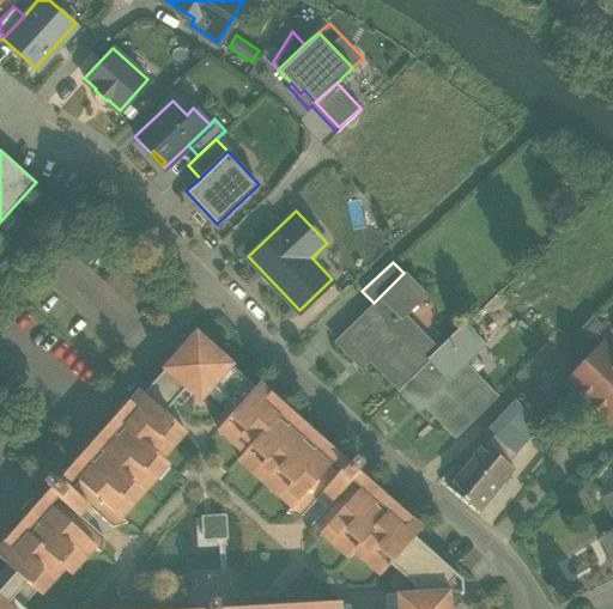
[(374,303),(335,340),(351,357),(359,348),(399,388),(438,348),(405,312),(424,293),(405,273),(404,273),(374,303)]
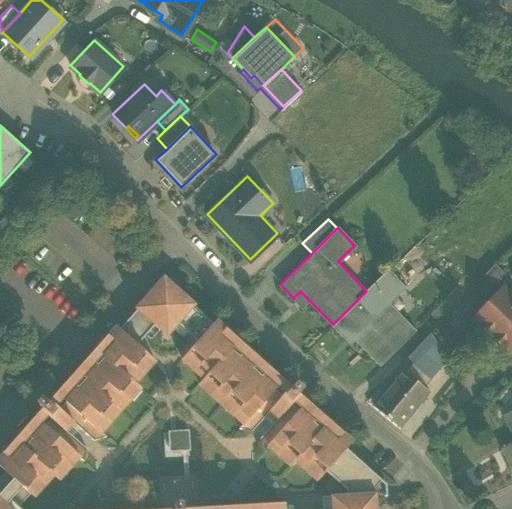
[(494,262),(472,286),(483,295),(504,272),(494,262)]
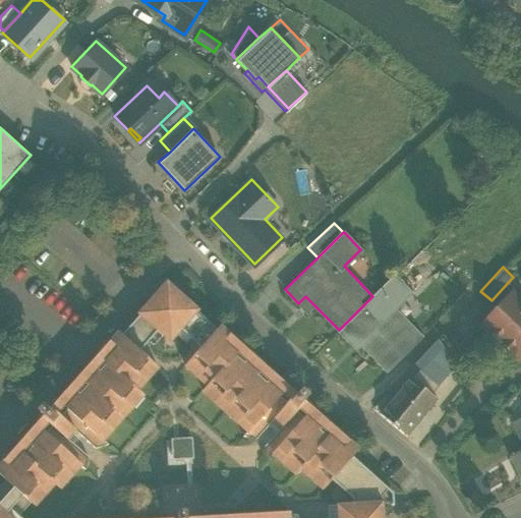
[(372,296),(339,330),(348,339),(352,335),(387,370),(404,353),(414,343),(413,342),(421,334),(395,307),(411,292),(394,275),(372,296)]
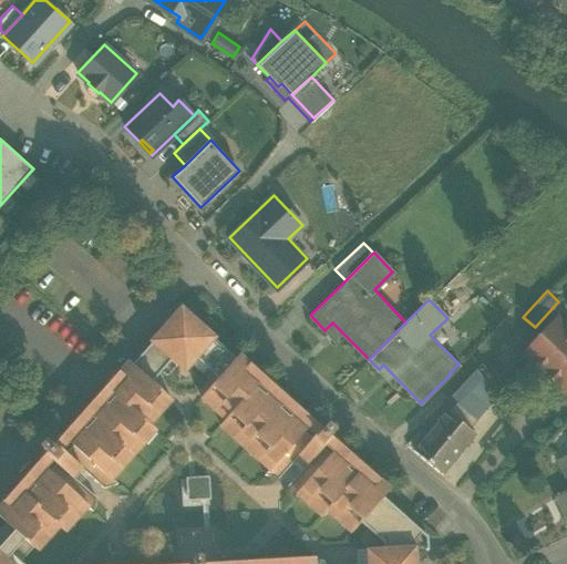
[(194,318),(181,307),(169,319),(167,318),(148,339),(151,341),(132,362),(152,379),(171,358),(176,363),(193,362),(197,357),(218,376),(236,357),(215,337),(216,336),(195,316),(194,318)]
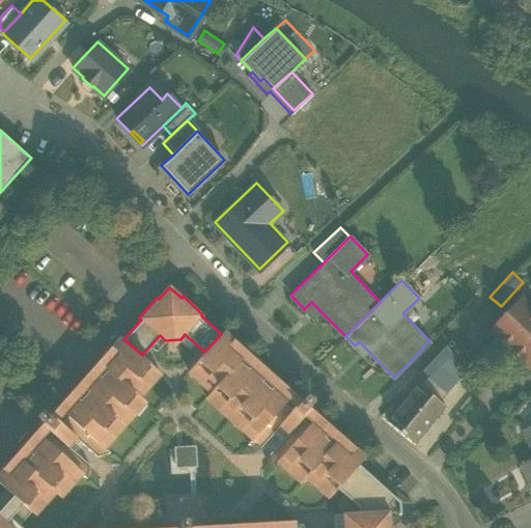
[(521,296),(490,329),(500,339),(505,344),(509,348),(530,324),(530,305),(521,296)]
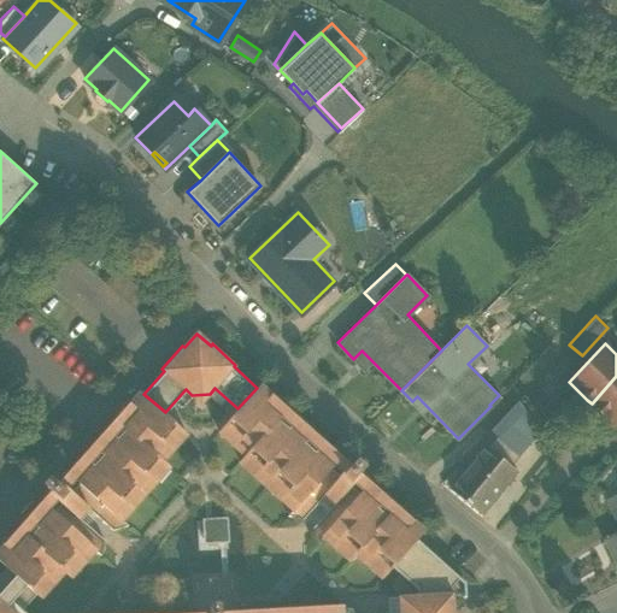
[(616,376),(592,404),(595,407),(595,408),(601,413),(615,425),(616,422),(616,376)]
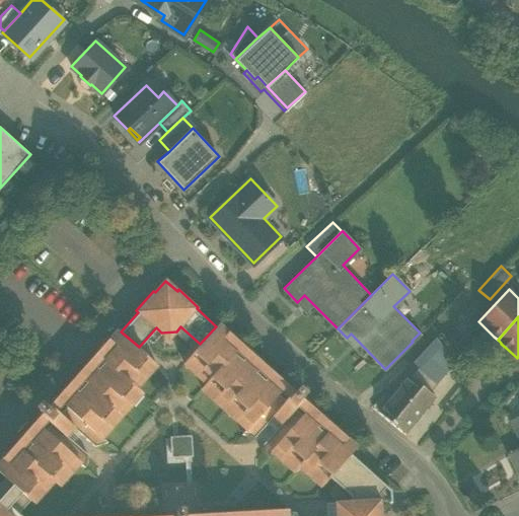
[(356,447),(301,398),(306,392),(299,386),(294,392),(218,324),(216,326),(200,344),(183,362),(206,381),(202,387),(246,427),(241,433),(254,435),(274,414),(282,421),(263,443),(267,455),(272,450),(295,470),(299,464),(321,485),(329,475),(350,452),(356,447)]
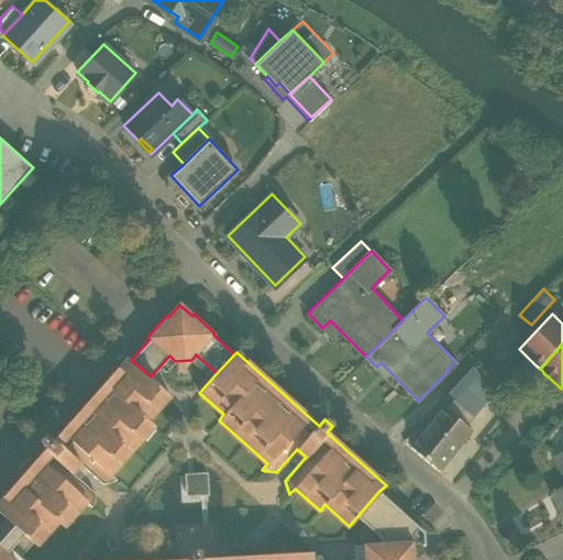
[(129,358),(55,441),(48,436),(42,442),(48,449),(0,502),(0,511),(6,516),(33,540),(36,544),(58,519),(64,525),(86,501),(92,505),(95,491),(72,471),(79,462),(102,482),(117,478),(111,473),(154,424),(148,418),(169,394),(151,376),(131,360),(129,358)]
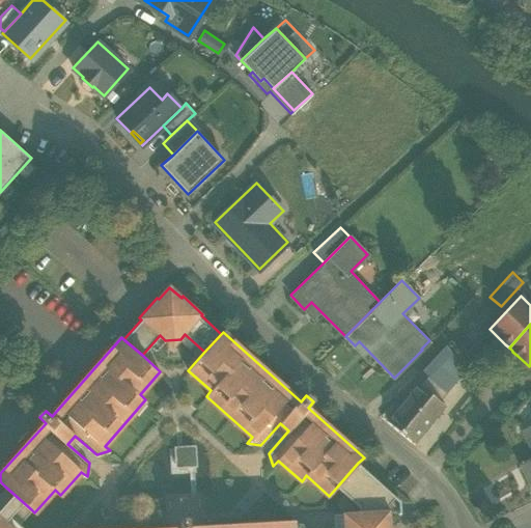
[(422,350),(412,360),(422,369),(440,351),(429,340),(421,349),(422,350)]
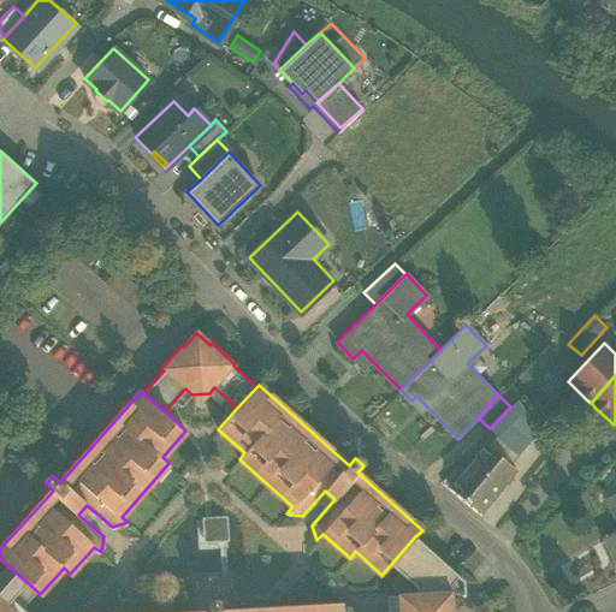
[(522,406),(487,445),(496,451),(503,443),(516,453),(538,428),(522,406)]
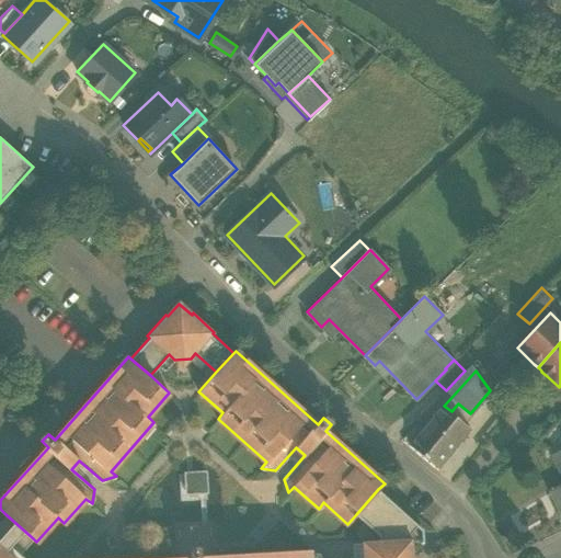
[(443,405),(410,444),(437,467),(470,428),(451,411),(444,406),(443,405)]
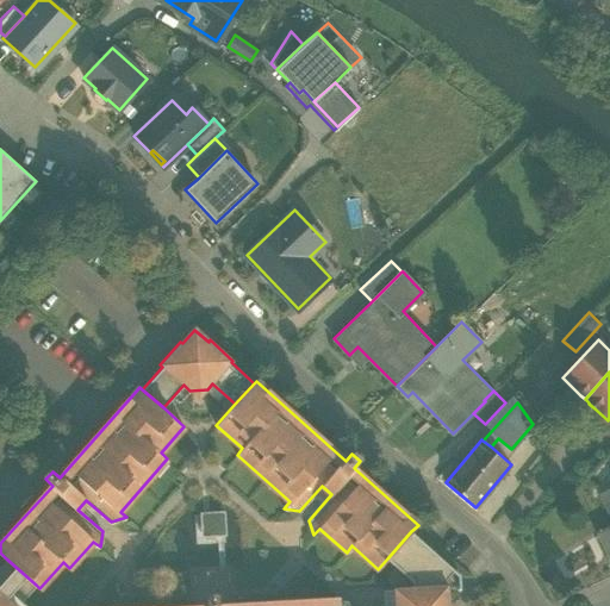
[(609,488),(599,494),(609,516),(609,488)]
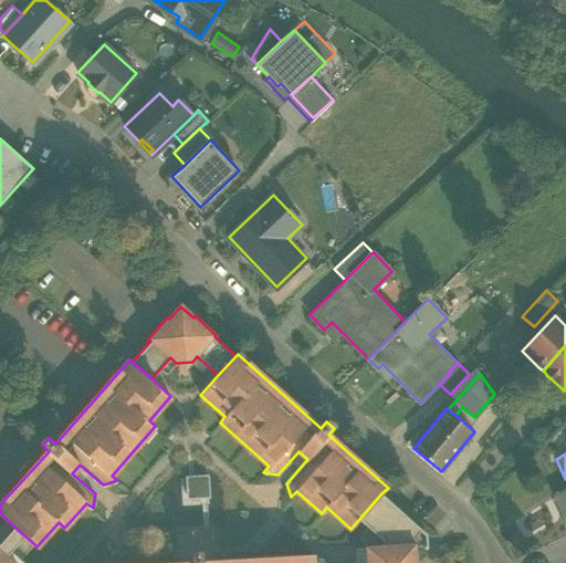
[(207,475),(180,476),(181,503),(209,501),(207,475)]
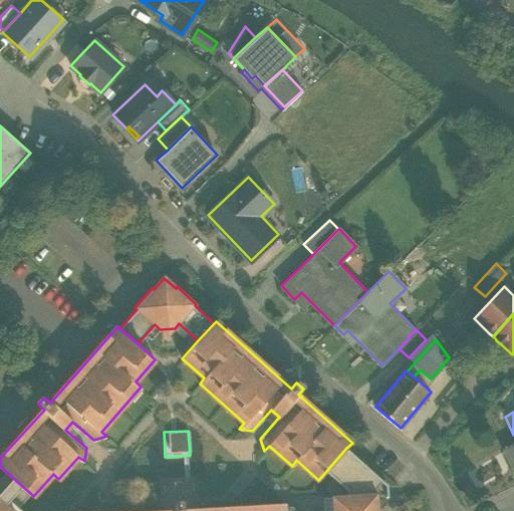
[(513,443),(504,448),(513,468),(513,443)]
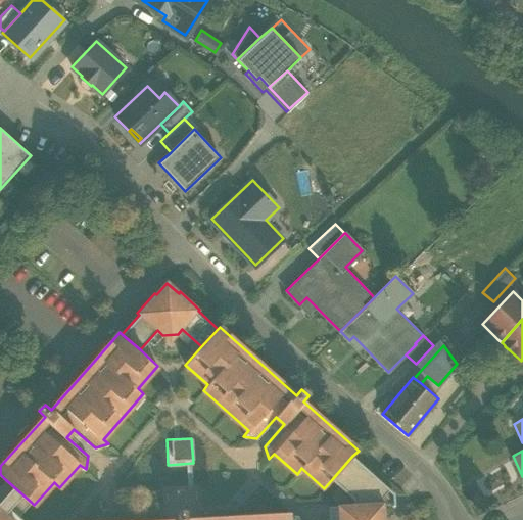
[(328,519),(384,519),(384,505),(394,505),(393,492),(352,456),(332,479),(353,498),(353,503),(328,505),(328,519)]
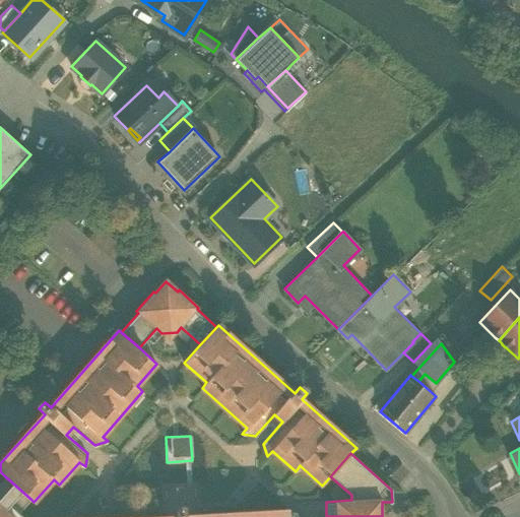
[(0,498),(0,516),(12,516),(6,511),(11,504),(19,511),(30,499),(5,476),(0,481),(0,494),(2,496),(0,498)]
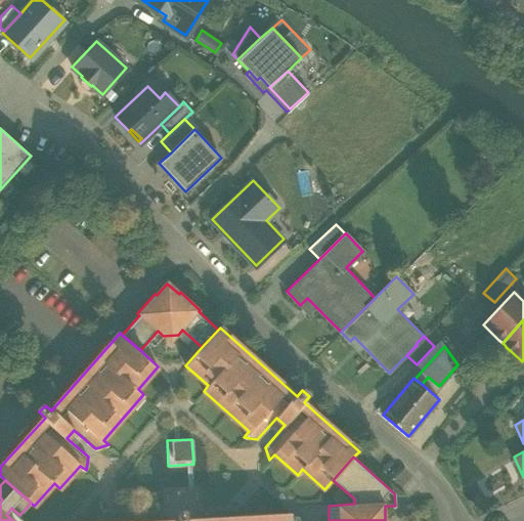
[(325,520),(325,507),(298,508),(298,512),(284,513),(284,520),(325,520)]
